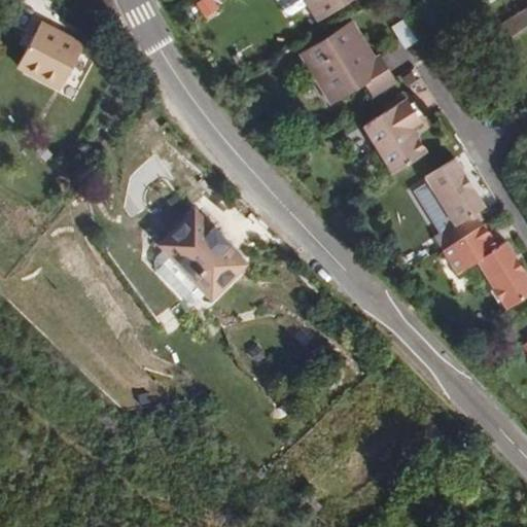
[(280,0),(287,11),(293,12),(306,4),(316,21),(349,0),(280,0)]
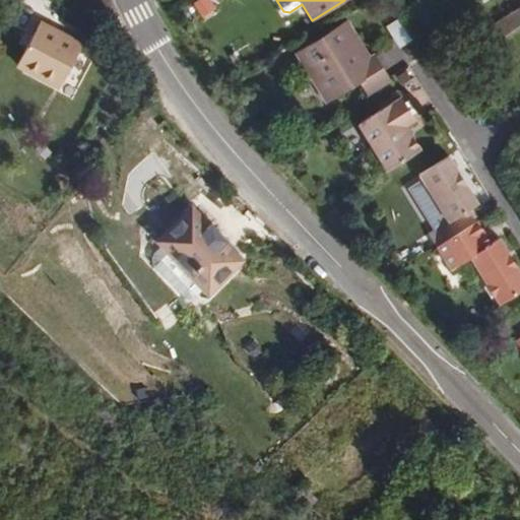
[(492,44),(519,25),(519,8),(483,30),(492,44)]
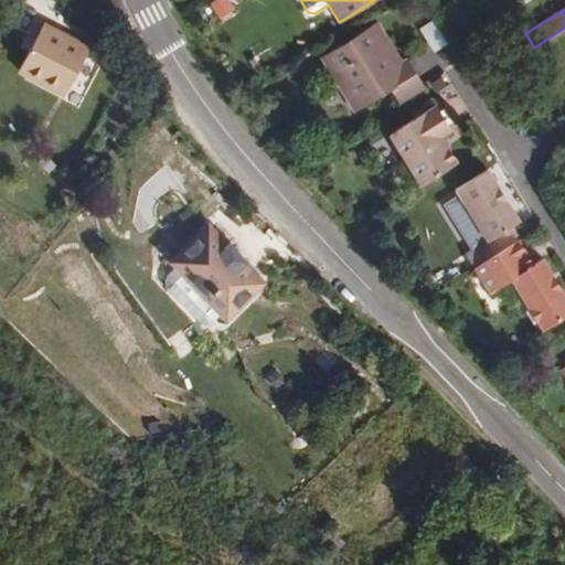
[(429,52),(444,44),(429,18),(415,27),(429,52)]
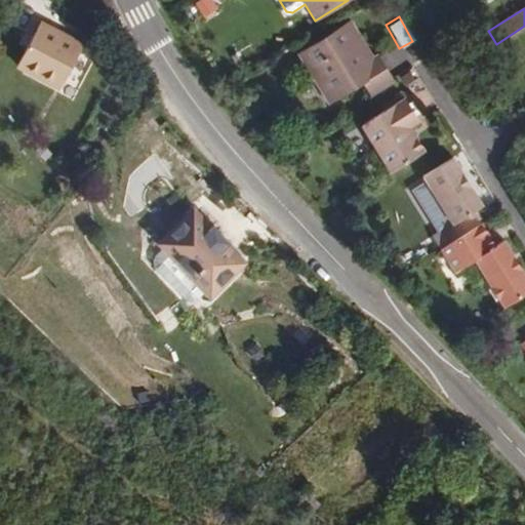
[(358,43),(363,40),(351,21),(298,52),(330,103),(364,82),(371,94),(395,81),(379,54),(373,57),(369,61),(358,43)]
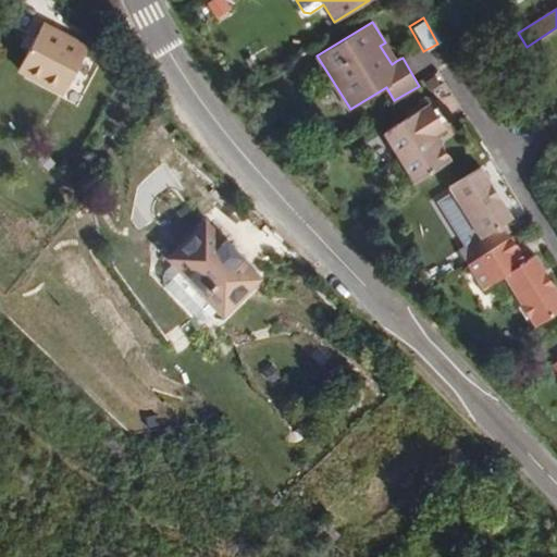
[(44,23),(42,24),(25,57),(19,70),(64,95),(88,47),(87,47),(45,24),(44,23)]
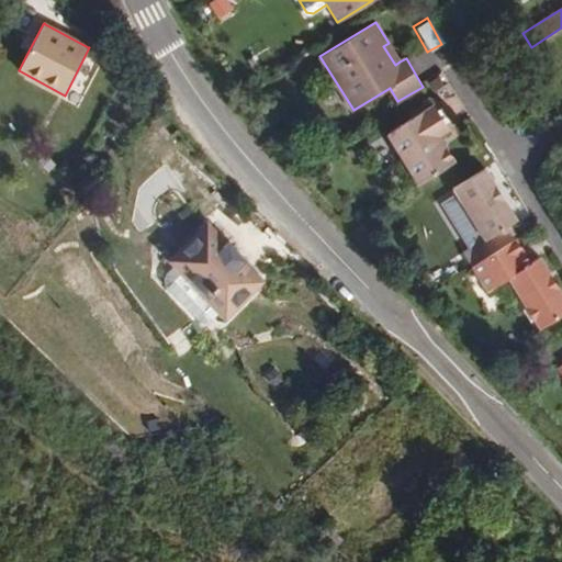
[(400,62),(389,43),(383,46),(395,65),(400,62)]
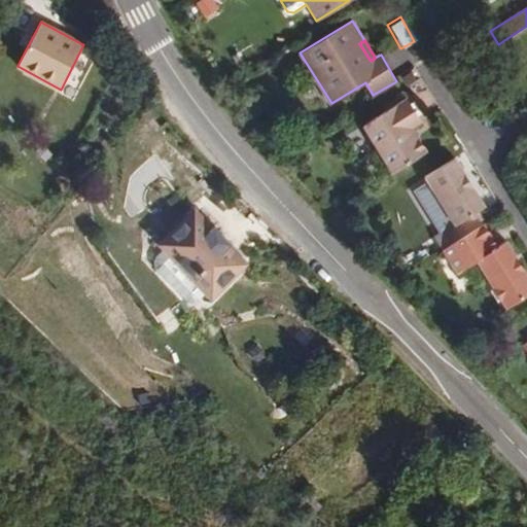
[(408,99),(363,126),(392,173),(426,151),(412,128),(422,121),(408,99)]
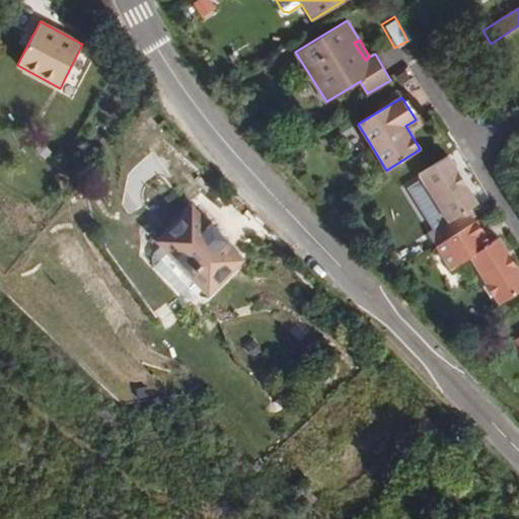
[(436,246),(476,222),(469,210),(477,204),(448,157),(419,175),(448,222),(429,234),(436,246)]
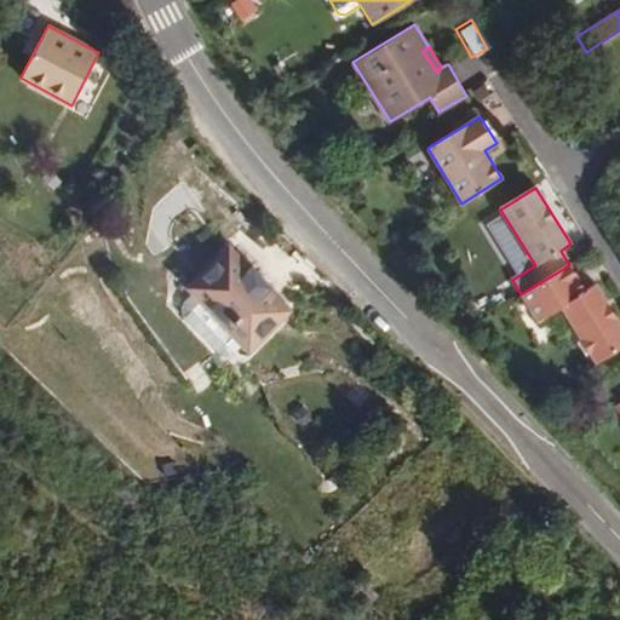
[(242,343),(247,349),(290,309),(287,308),(268,288),(248,268),(230,248),(229,246),(187,287),(189,288),(189,287),(193,292),(242,343)]
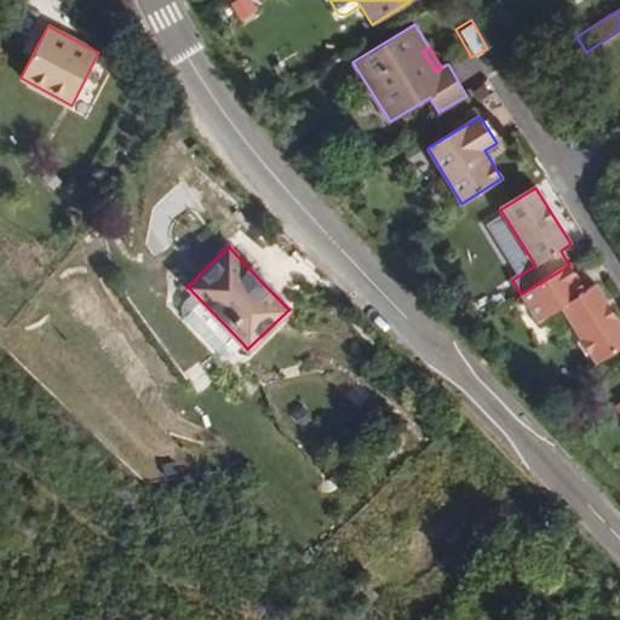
[(252,265),(248,268),(268,288),(271,286),(252,265)]
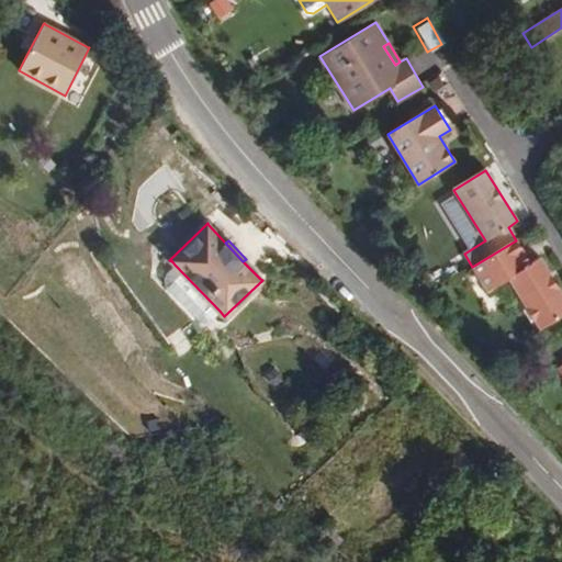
[(516,240),(472,267),(489,292),(509,279),(540,329),(561,315),(561,293),(540,258),(531,265),(516,240)]
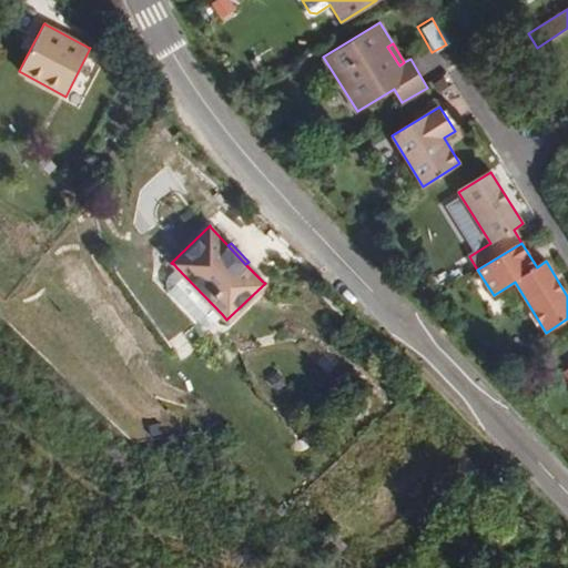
[(222,314),(176,267),(169,274),(166,280),(165,285),(169,290),(199,322),(204,325),(210,324),(215,322),(222,314)]
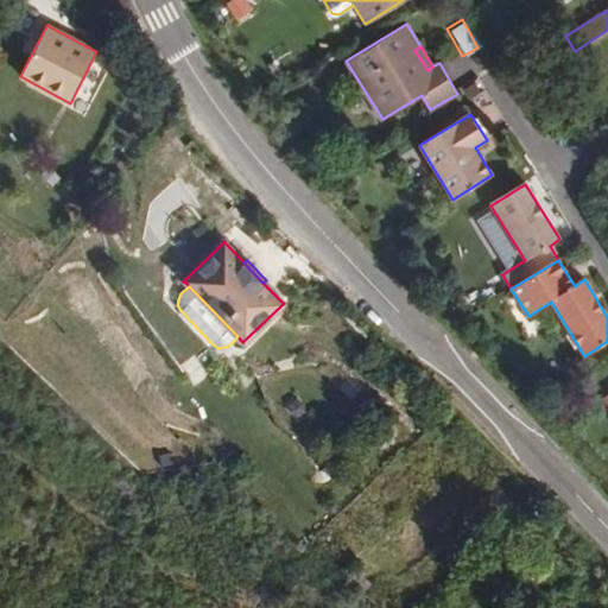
All buildings are outlined.
